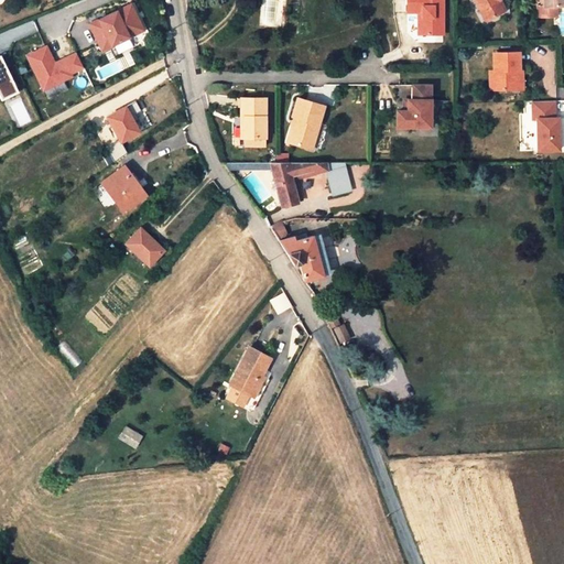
[(404,0),(405,14),(416,14),(422,14),(422,38),(442,38),(441,0),(404,0)]
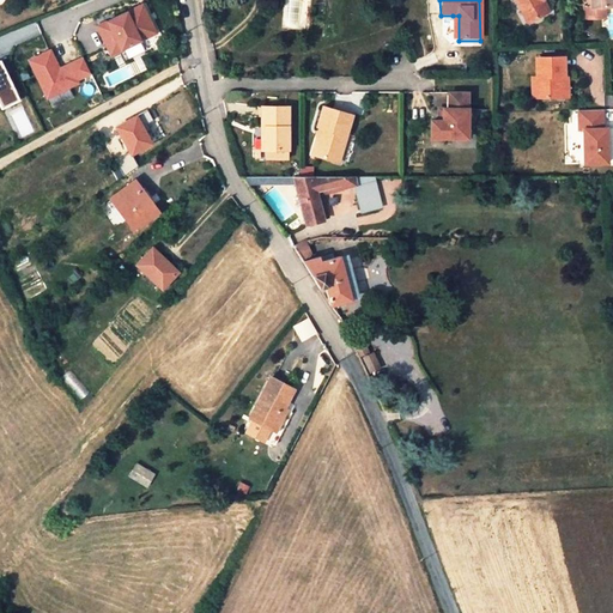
[(539,0),(517,0),(529,23),(545,14),(538,1),(539,0)]
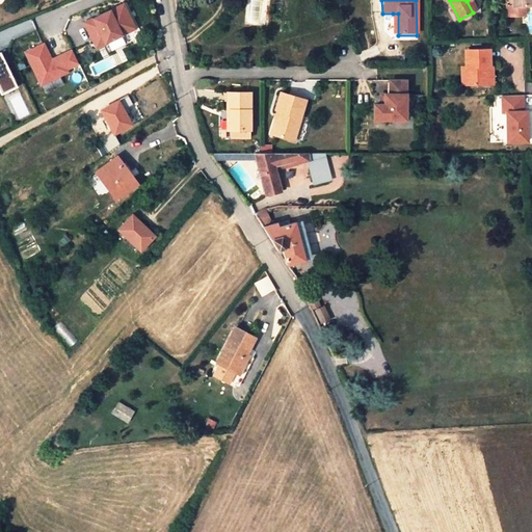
[(480,8),(475,0),(468,0),(467,1),(473,12),(480,8)]
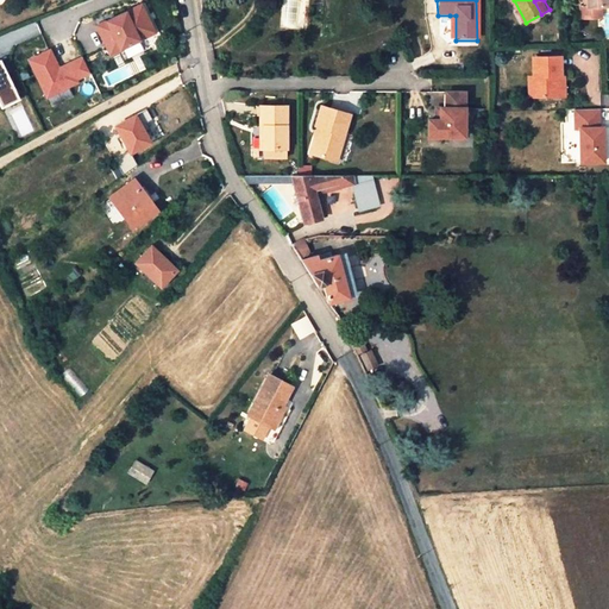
[(608,0),(589,0),(590,10),(584,10),(582,10),(583,19),(601,18),(601,8),(608,8),(608,0)]
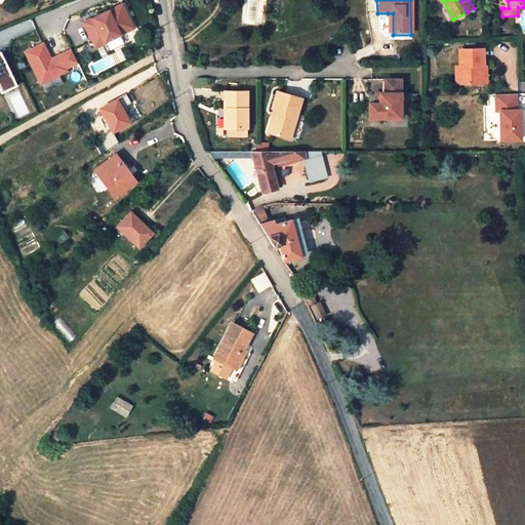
[(96,47),(118,36),(133,29),(122,5),(84,23),(96,47)]
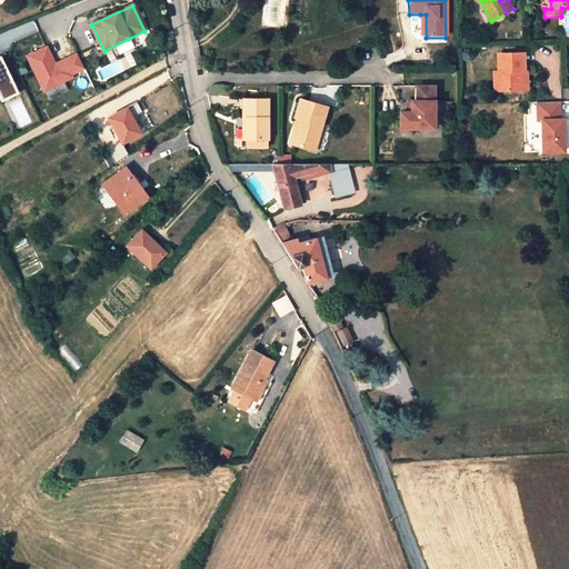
[(48,50),(29,59),(46,93),(73,80),(72,77),(86,71),(77,53),(59,62),(62,68),(58,70),(48,50)]
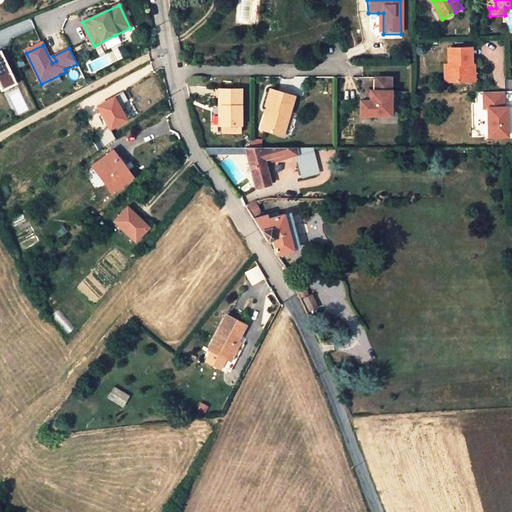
[(447,82),(471,82),(471,64),(472,64),(472,48),(449,48),(449,64),(447,64),(447,82)]
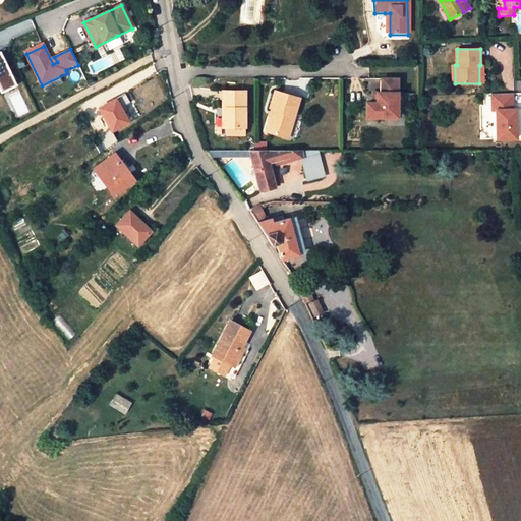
[(0,89),(1,92),(16,84),(2,53),(0,53),(0,89)]
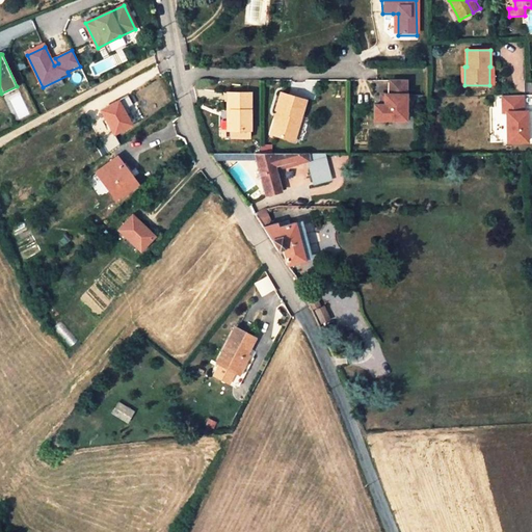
[(383,106),(378,106),(373,106),(373,121),(404,121),(404,95),(404,82),(388,82),(388,96),(383,96),(383,106)]
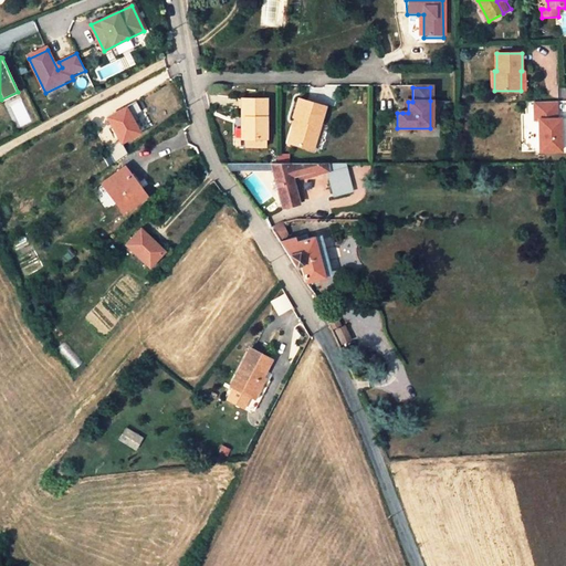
[(290,143),(306,147),(311,132),(313,133),(316,123),(321,124),(326,105),(301,95),(294,115),(297,116),(290,143)]
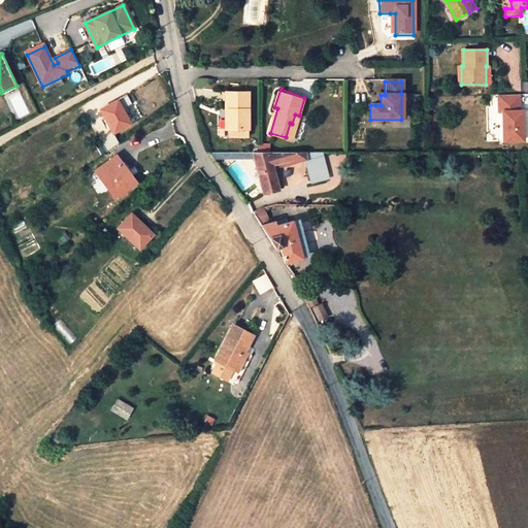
[(227,93),(227,111),(231,111),(231,132),(250,131),(250,93),(227,93)]
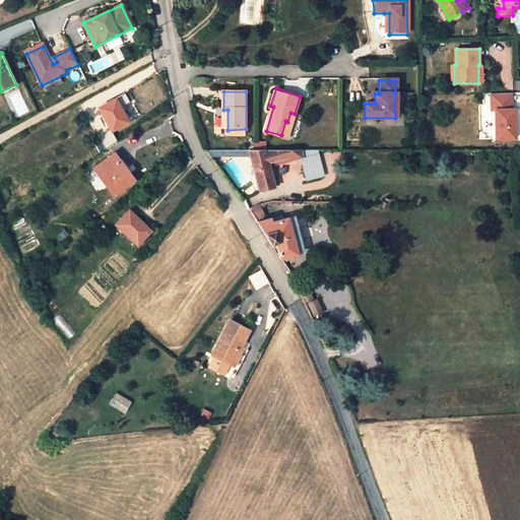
[(511,92),(492,93),(491,110),(495,110),(495,138),(515,138),(514,109),(511,109),(511,92)]
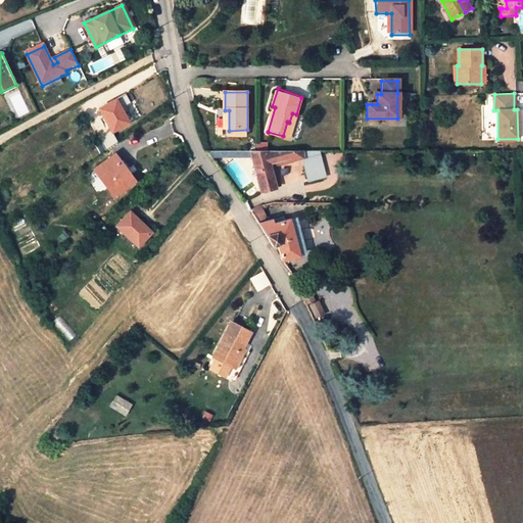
[(128,123),(114,100),(99,109),(112,132),(128,123)]
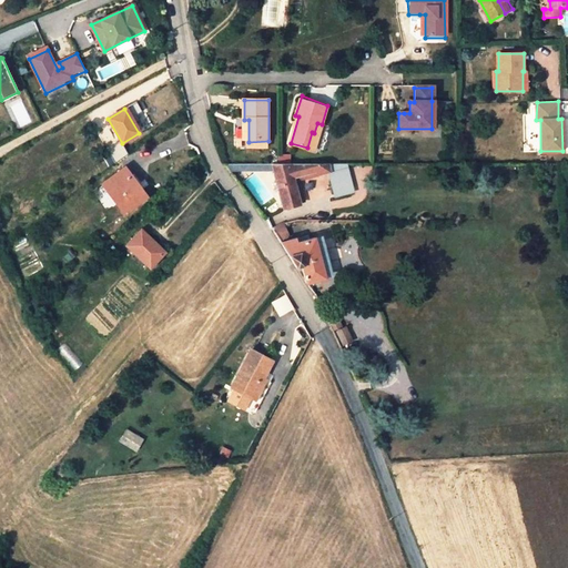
[(312,132),(307,148),(313,150),(322,124),(317,123),(314,133),(312,132)]
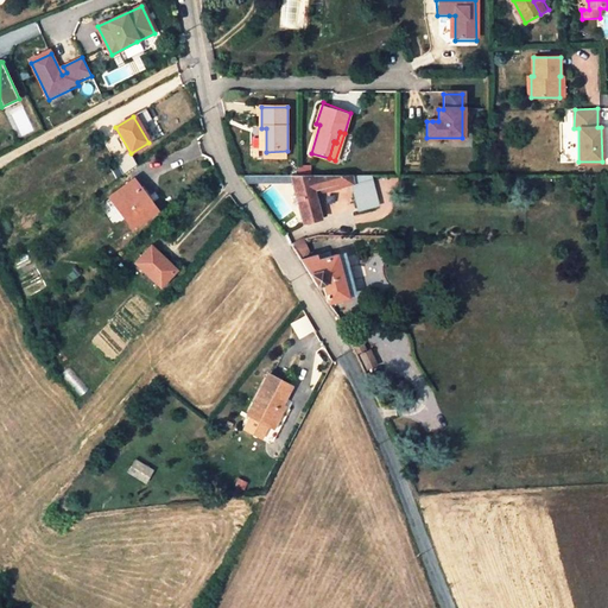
[(310,177),(293,177),(296,183),(304,221),(321,219),(315,192),(310,177)]
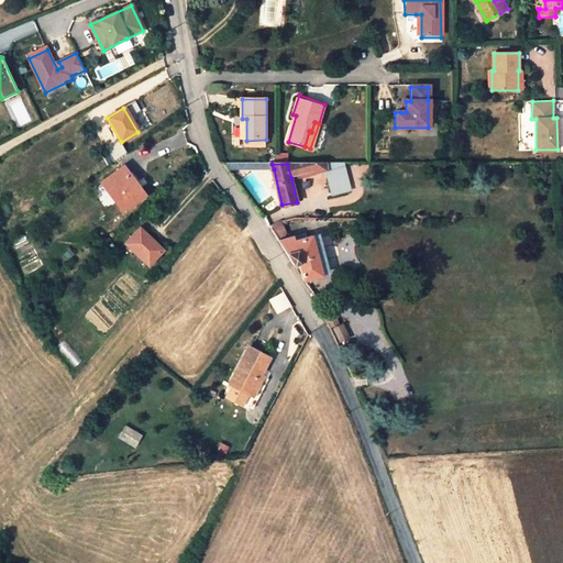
[(287,164),(291,178),(306,175),(304,164),(287,164)]
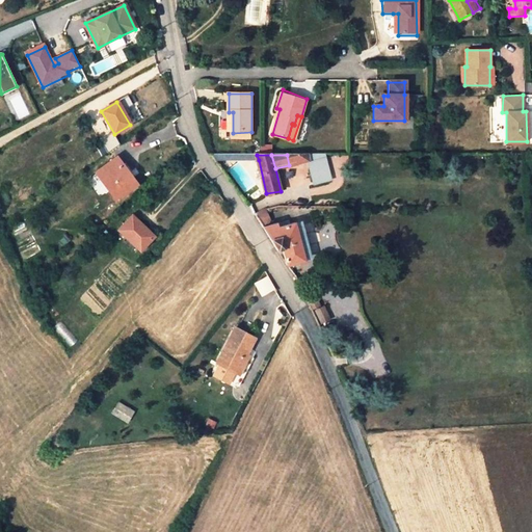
[(309,155),(287,155),(289,165),(291,170),(301,168),(299,164),(310,162),(309,155)]
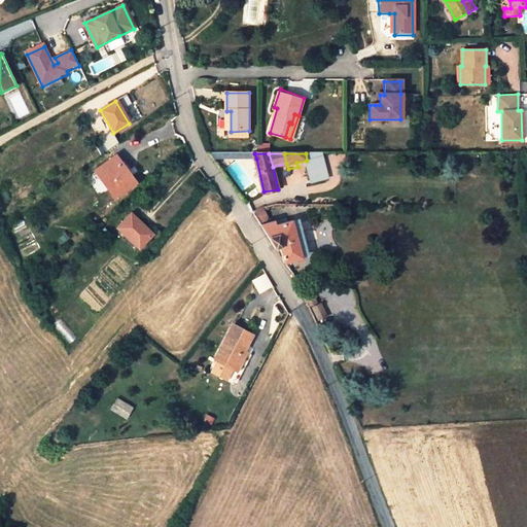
[(123,167),(115,157),(97,172),(115,198),(137,182),(125,166),(123,167)]
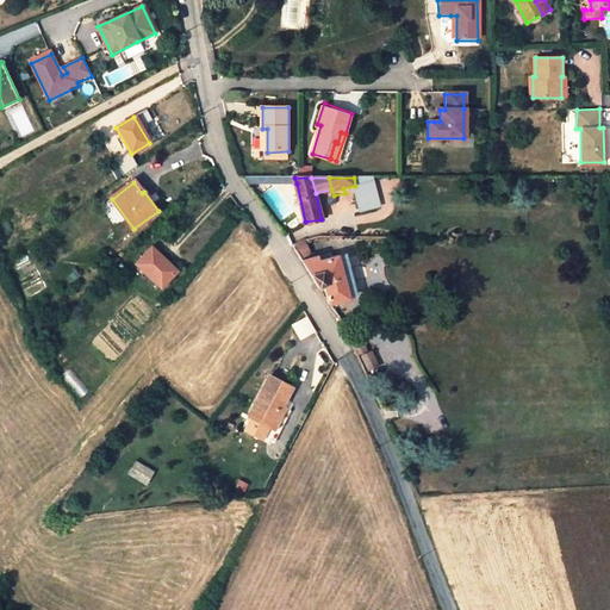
[(299,253),(300,255),(307,253),(303,244),(294,247),(299,253)]
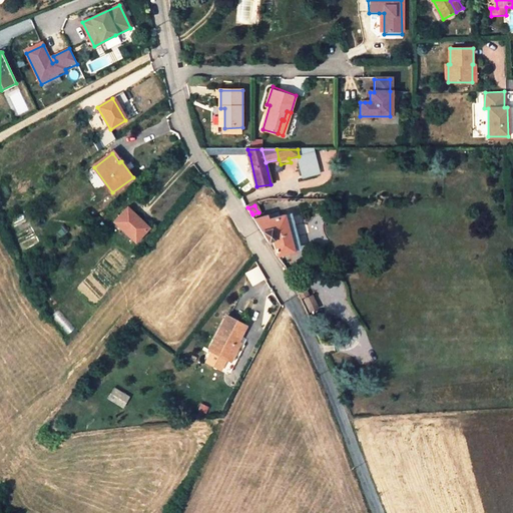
[(149,230),(128,209),(114,224),(136,244),(149,230)]
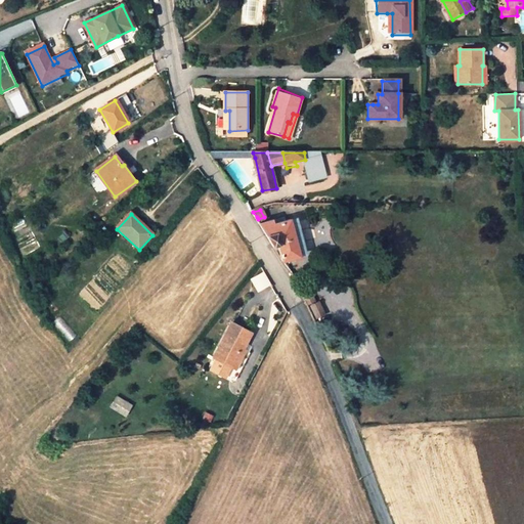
[(301,258),(300,254),(292,224),(291,221),(275,224),(274,221),(261,224),(269,237),(274,247),(279,246),(284,261),(301,258)]
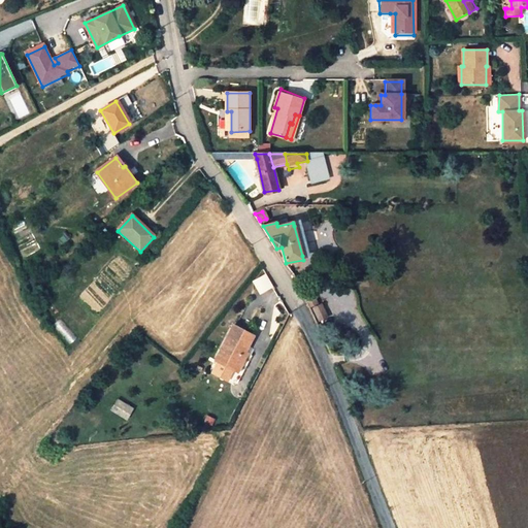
[(300,225),(294,226),(302,256),(308,255),(300,225)]
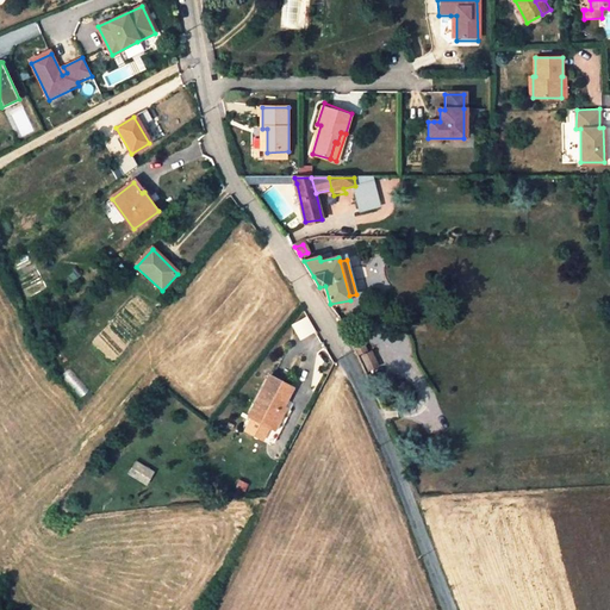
[(291,324),(300,340),(316,330),(306,316),(291,324)]
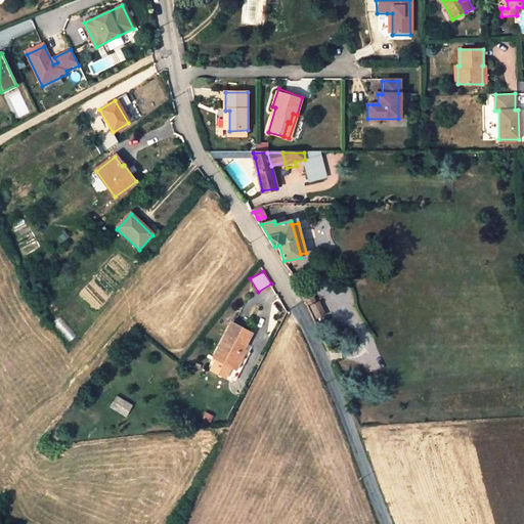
[(315,319),(324,315),(314,292),(304,296),(315,319)]
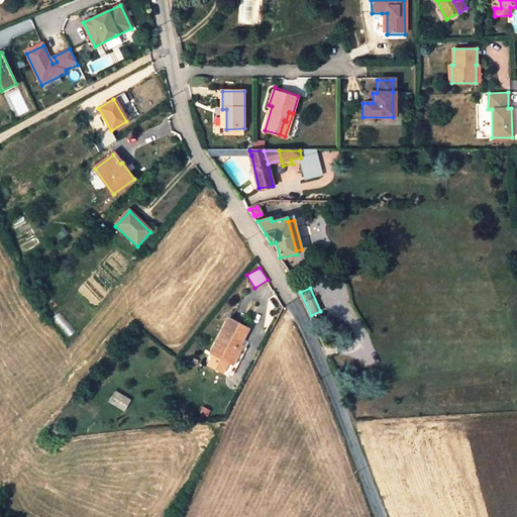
[(247,328),(229,318),(205,365),(229,376),(245,346),(239,343),(247,328)]
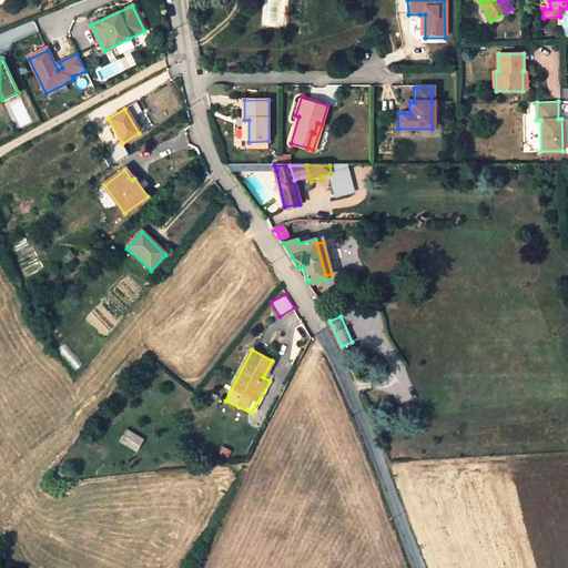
[(145,439),(127,427),(118,440),(137,453),(145,439)]
